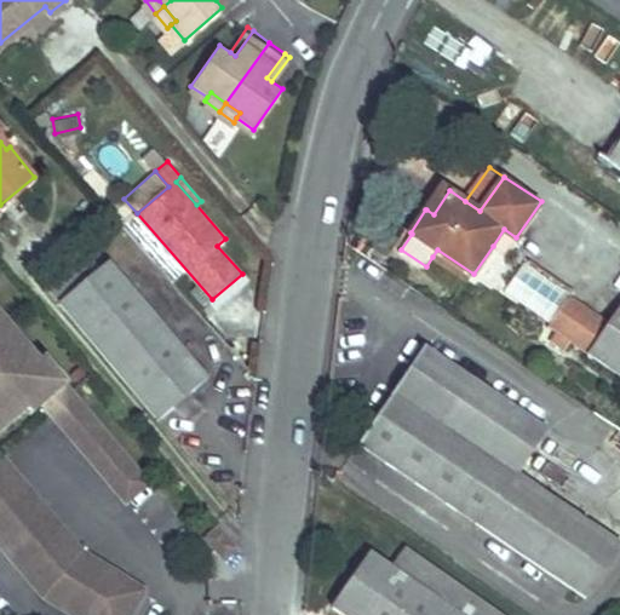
[(449,190),(442,184),(425,210),(426,210),(434,214),(449,190)]
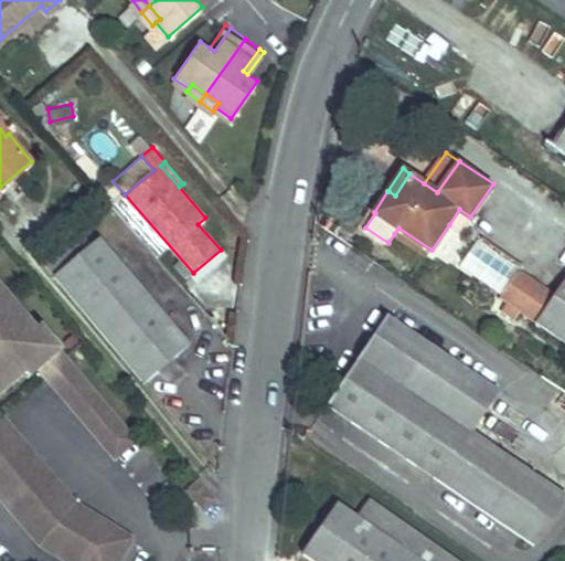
[(470,217),(459,209),(449,224),(460,232),(470,217)]
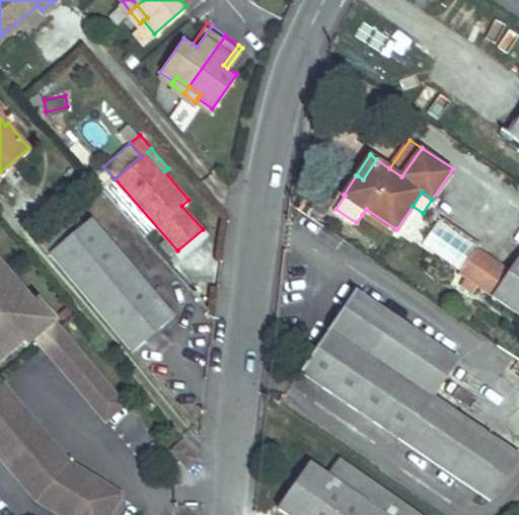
[(172,315),(91,217),(83,223),(70,207),(36,234),(132,349),(172,315)]
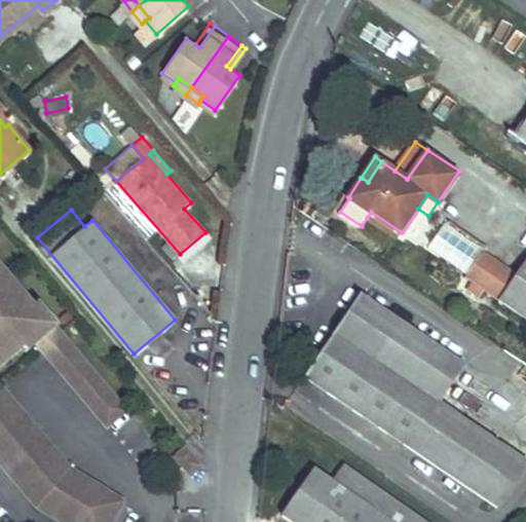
[(398,238),(402,232),(371,212),(367,218),(398,238)]
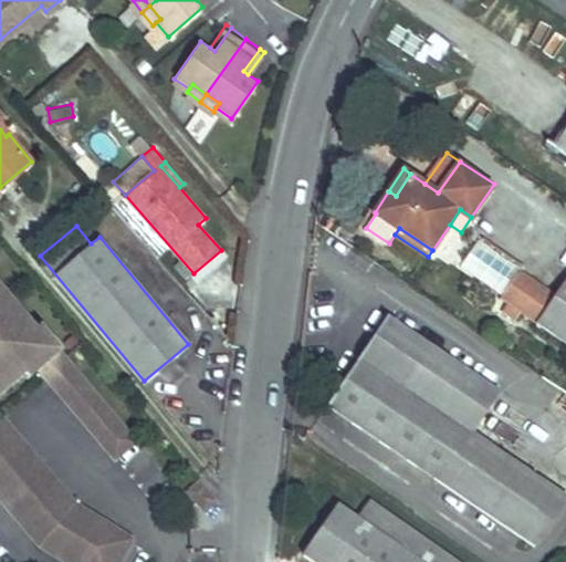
[(533,277),(522,269),(504,294),(512,300),(515,302),(533,277)]
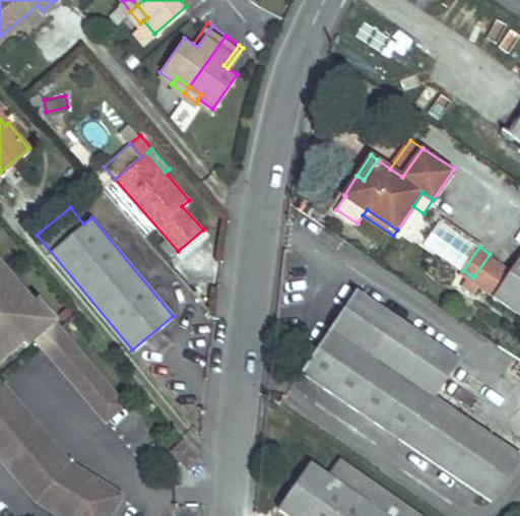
[(513,270),(490,254),(473,277),(470,275),(464,283),(475,291),(480,282),(519,309),(519,259),(514,268),(513,270)]
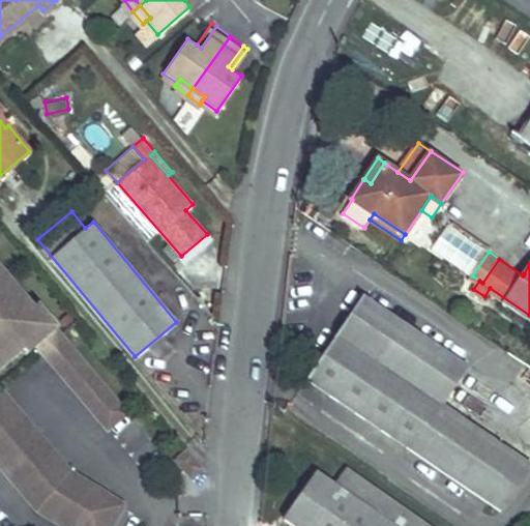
[(0,364),(21,348),(25,345),(21,341),(30,333),(36,342),(46,352),(65,335),(49,316),(41,322),(30,309),(24,301),(28,298),(0,264),(0,364)]
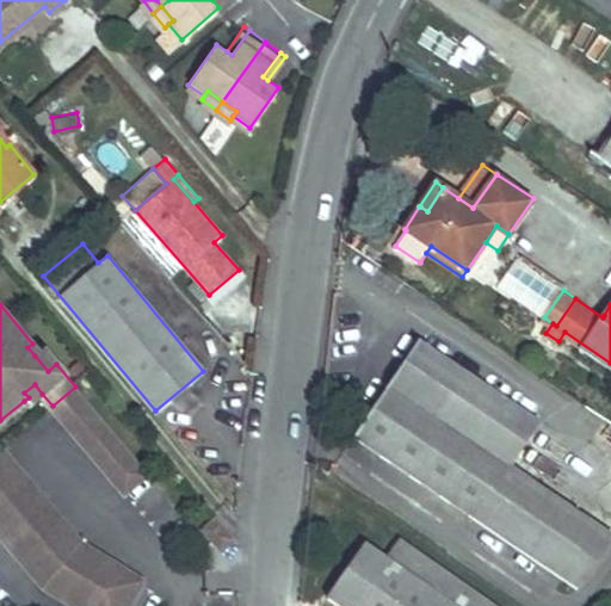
[(541,420),(420,339),(390,384),(510,463),(511,464),(541,420)]
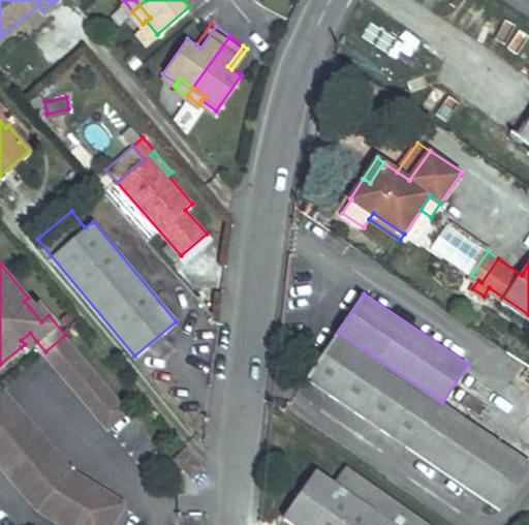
[(467,316),(473,306),(464,300),(457,309),(467,316)]
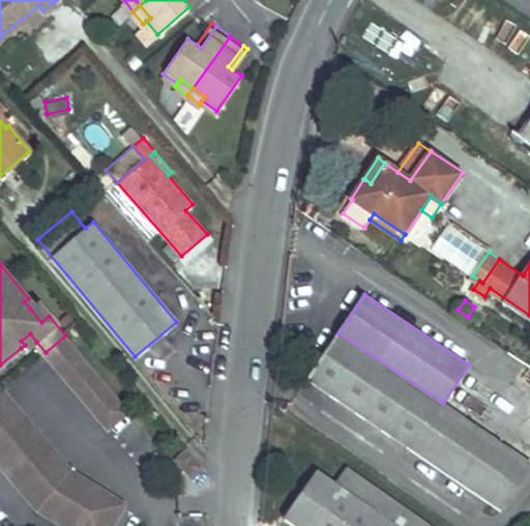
[(49,316),(37,302),(30,309),(41,322),(49,316)]
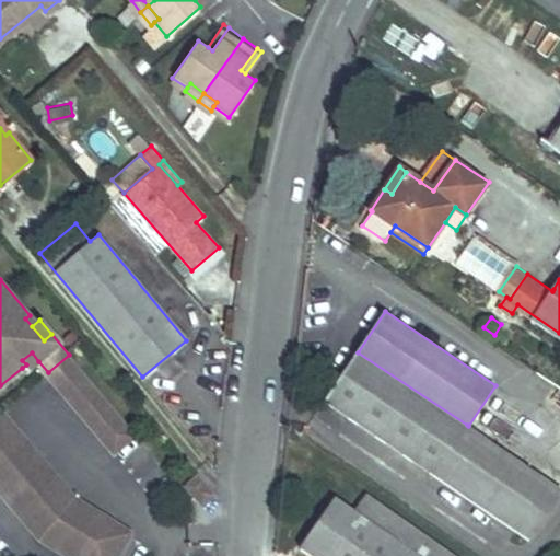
[(38,361),(32,352),(22,360),(26,365),(22,368),(25,372),(38,361)]
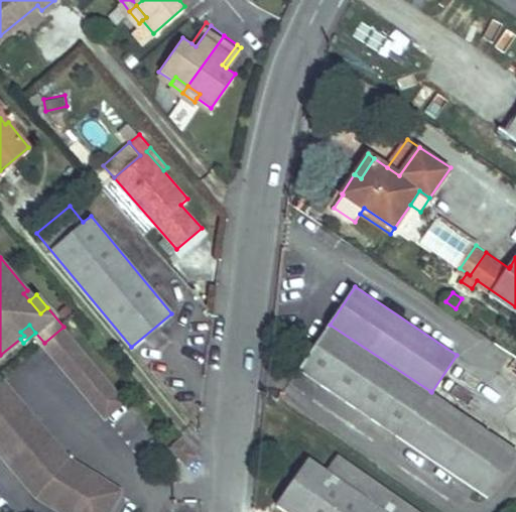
[(44,343),(104,413),(123,397),(63,327),(44,343)]
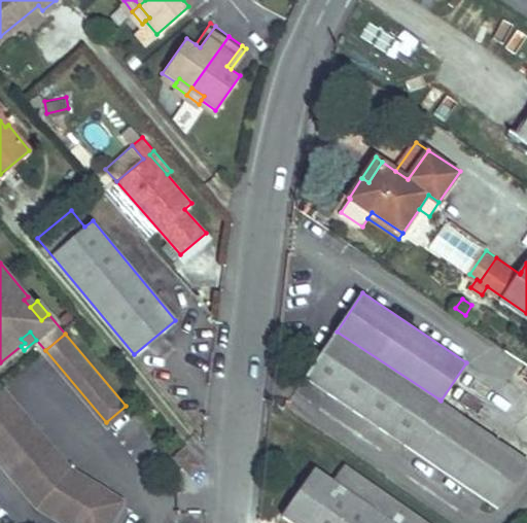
[(0,387),(0,460),(36,504),(68,522),(106,522),(120,499),(68,468),(0,388),(0,387)]
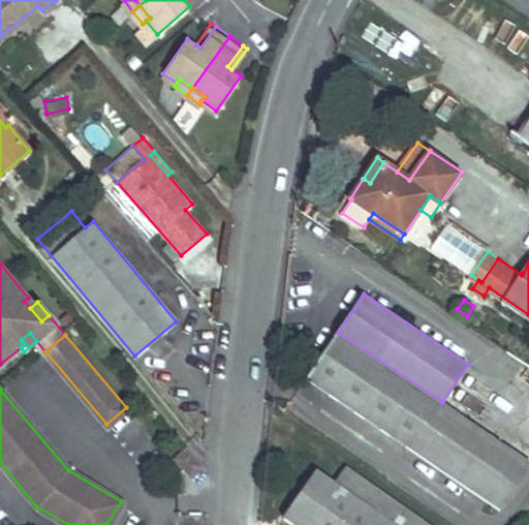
[(528,466),(528,460),(442,402),(441,401),(410,445),(501,506),(528,466)]
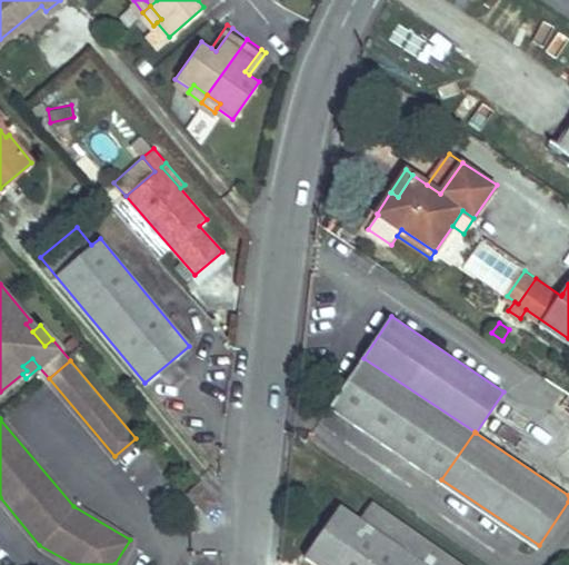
[(462,564),(372,502),(359,519),(425,564),(462,564)]
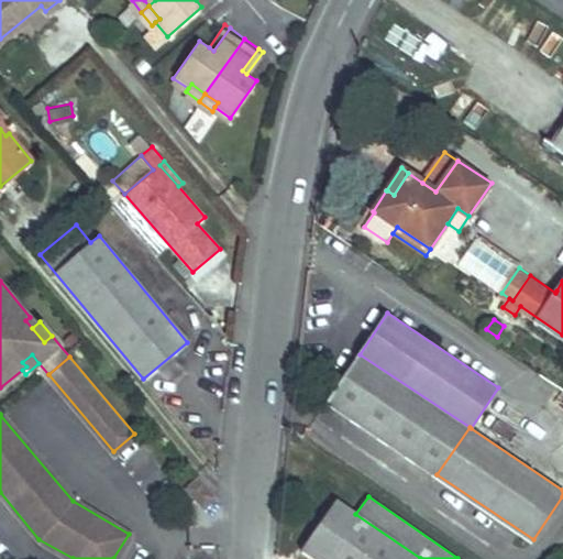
[(420,558),(355,514),(338,502),(302,550),(316,558),(420,558)]
